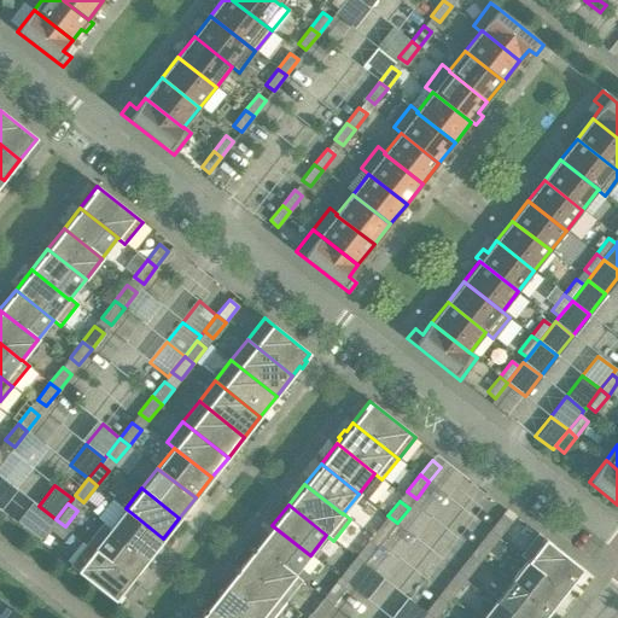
[(22,526),(40,540),(48,529),(56,519),(39,506),(22,526)]
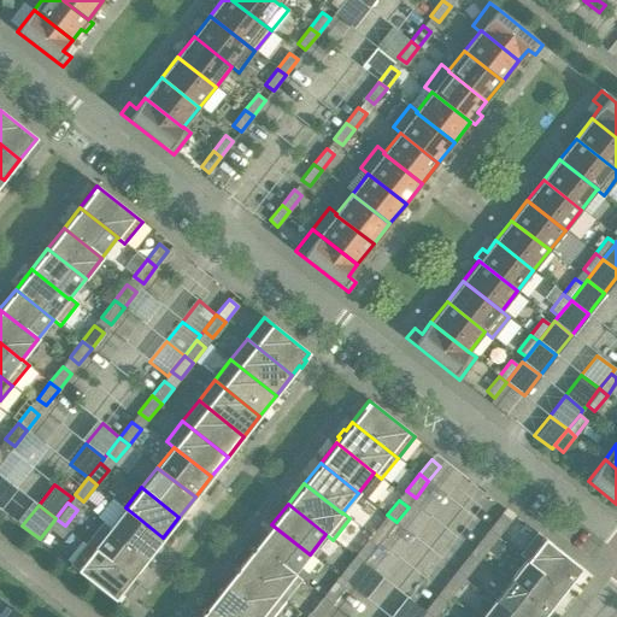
[(125,507),(110,528),(109,528),(147,558),(163,538),(125,507)]
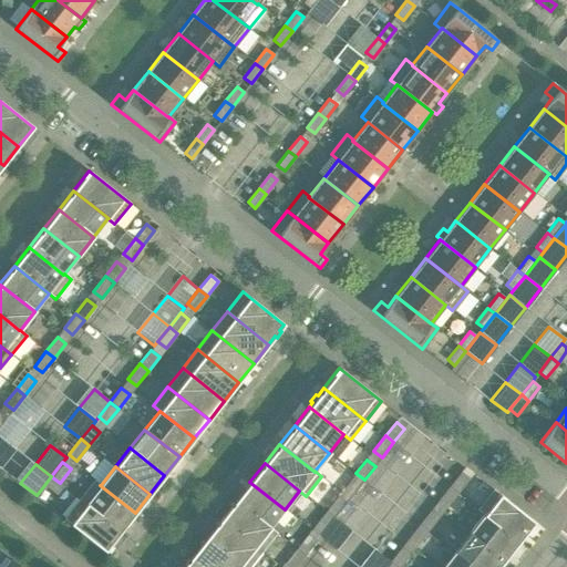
[(457,493),(468,478),(461,472),(450,486),(457,493)]
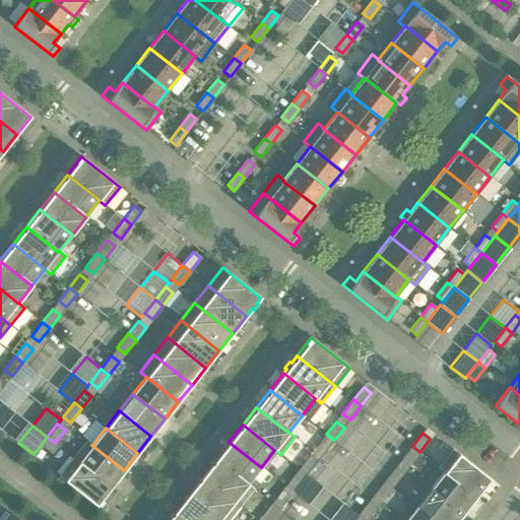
[(323,454),(334,440),(326,434),(315,448),(323,454)]
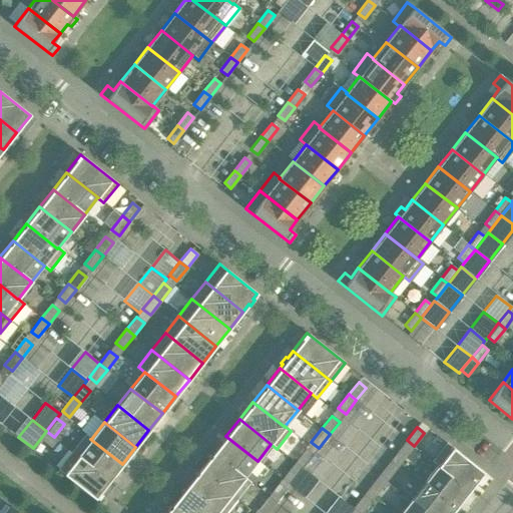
[(59,442),(53,437),(54,437),(46,431),(40,439),(53,449),(59,442)]
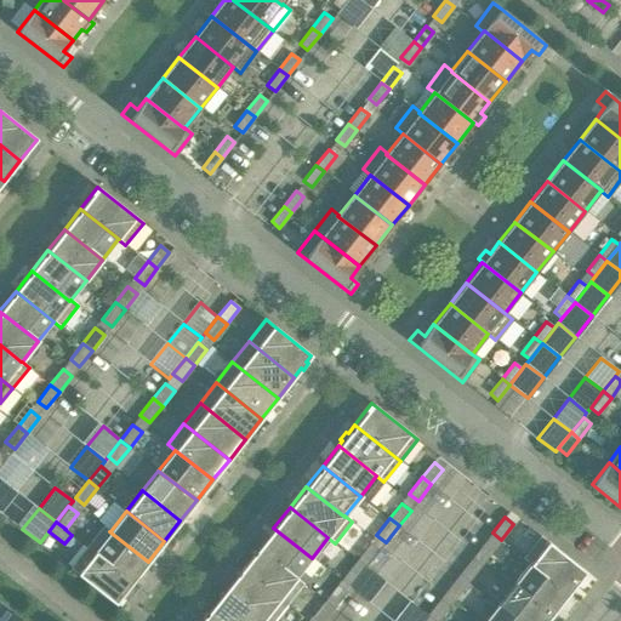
[(148,562),(109,531),(110,531),(103,525),(86,547),(131,582),(148,562)]
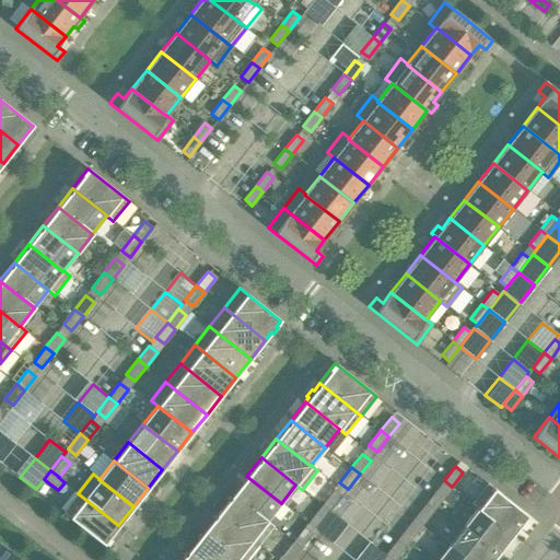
[(375,487),(360,474),(348,489),(345,493),(360,505),(375,487)]
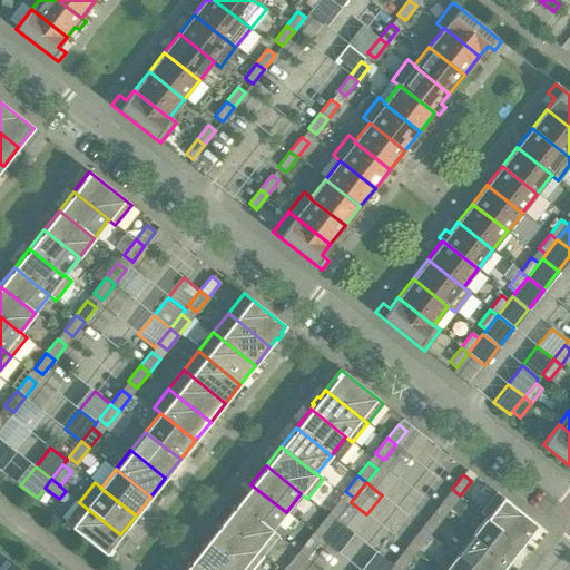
[(286,512),(251,484),(236,503),(271,531),(272,530),(286,512)]
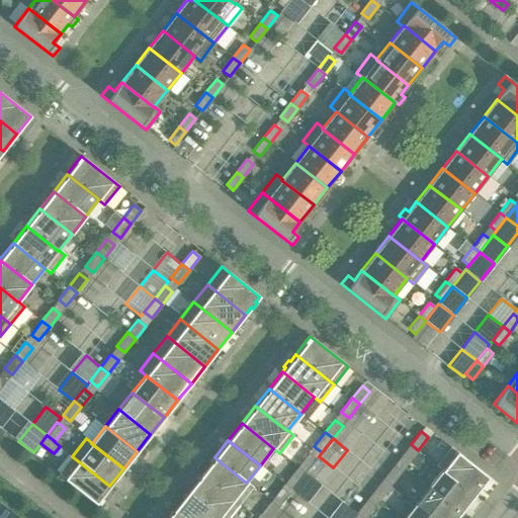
[(407,464),(418,450),(411,444),(400,458),(407,464)]
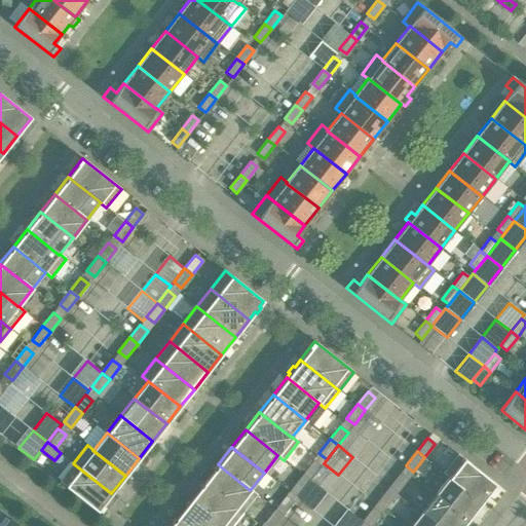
[(481,502),(495,484),(457,454),(442,473),(448,478),(449,477),(481,502)]
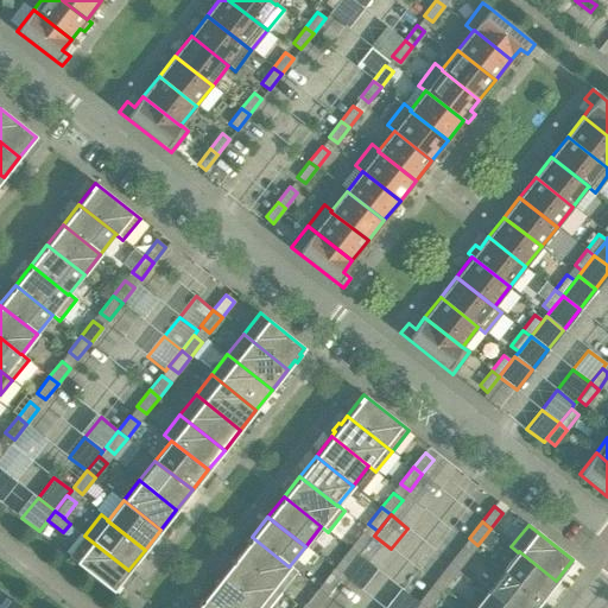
[(371,539),(362,532),(349,548),(359,555),(371,539)]
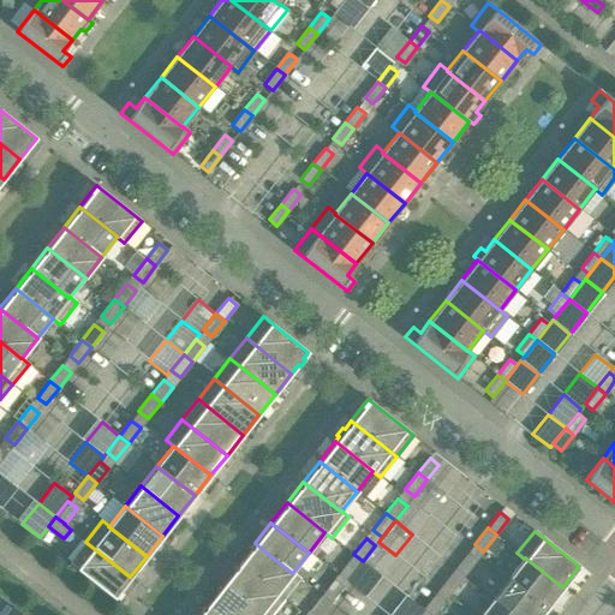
[(130,577),(85,542),(69,562),(113,598),(130,577)]
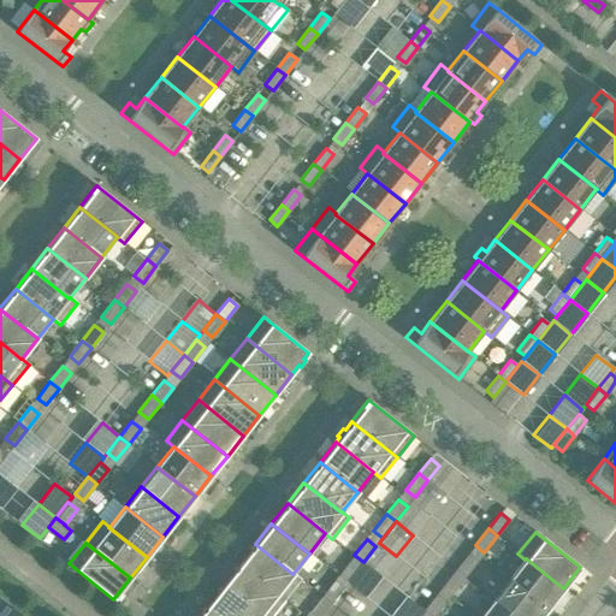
[(292,574),(255,544),(240,564),(284,600),(301,579),(294,573),(292,574)]
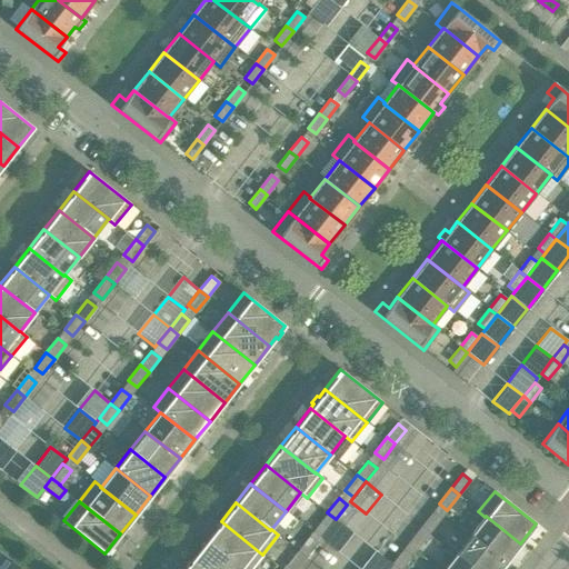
[(429,532),(440,518),(432,511),(421,526),(429,532)]
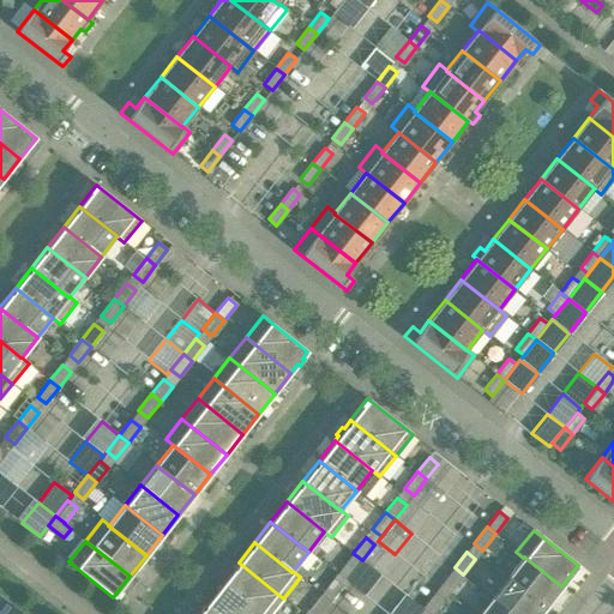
[(349,577),(362,560),(353,553),(341,570),(349,577)]
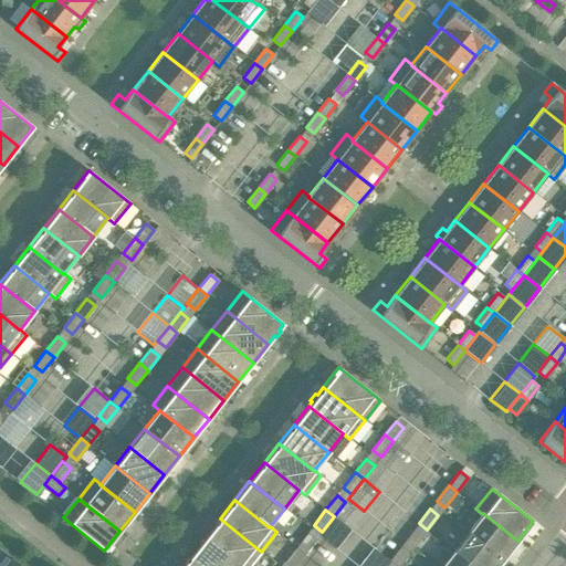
[(483,513),(482,514),(468,532),(503,559),(517,541),(483,513)]
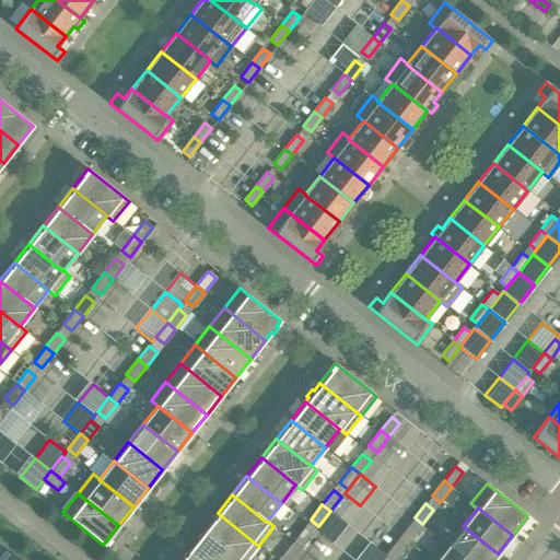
[(347,524),(330,511),(318,526),(315,531),(331,543),(347,524)]
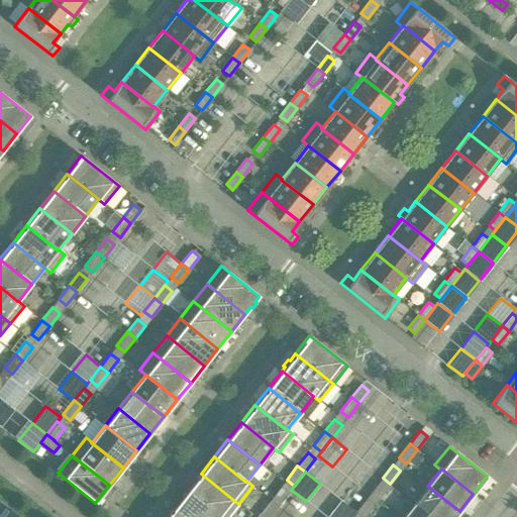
[(227,516),(238,504),(201,474),(187,491),(219,516),(220,516),(227,516)]
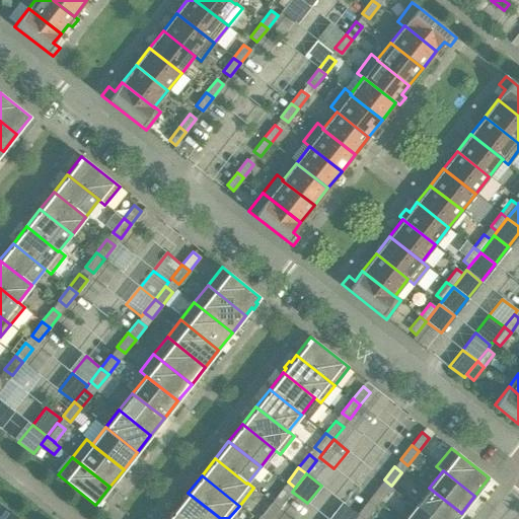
[(381,499),(391,486),(384,479),(373,493),(381,499)]
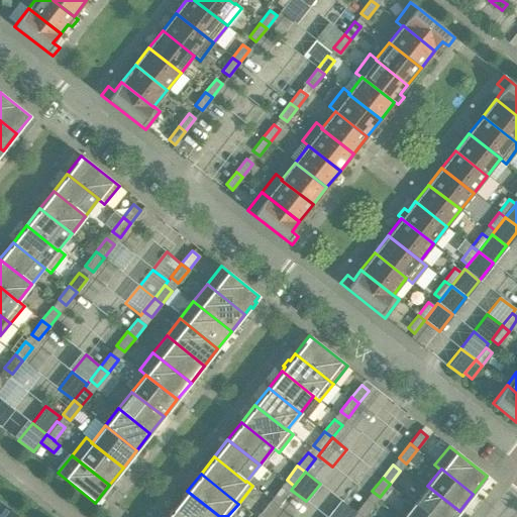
[(454,516),(459,511),(427,486),(414,503),(431,516),(454,516)]
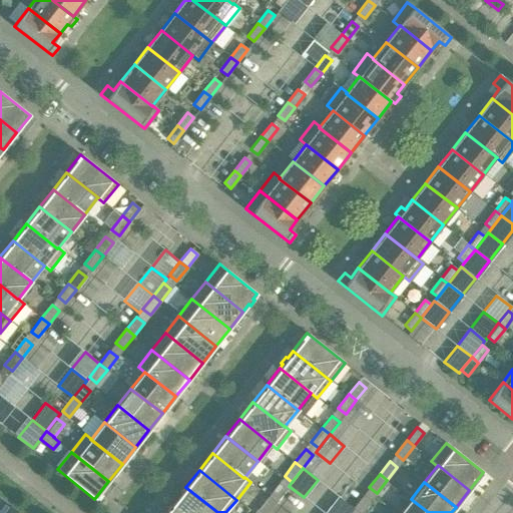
[(286,489),(279,483),(269,496),(276,502),(286,489)]
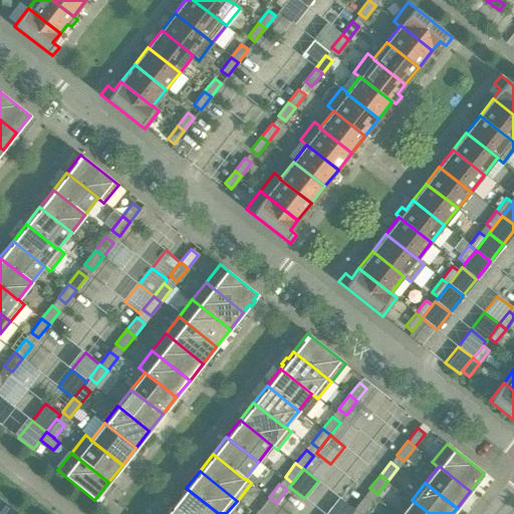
[(218,513),(186,488),(173,505),(184,513),(216,513),(218,513)]
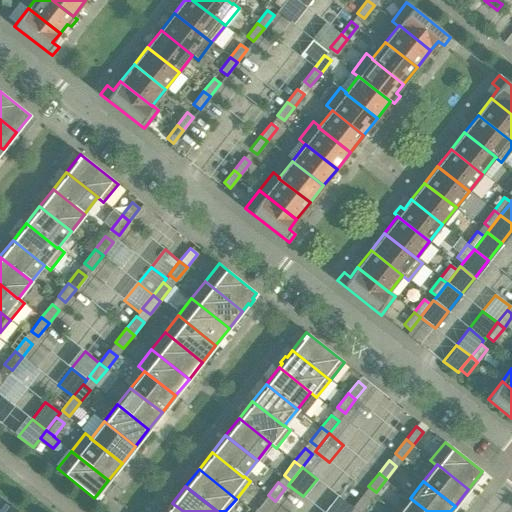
[(358,511),(360,511),(370,500),(362,494),(352,507),(358,511)]
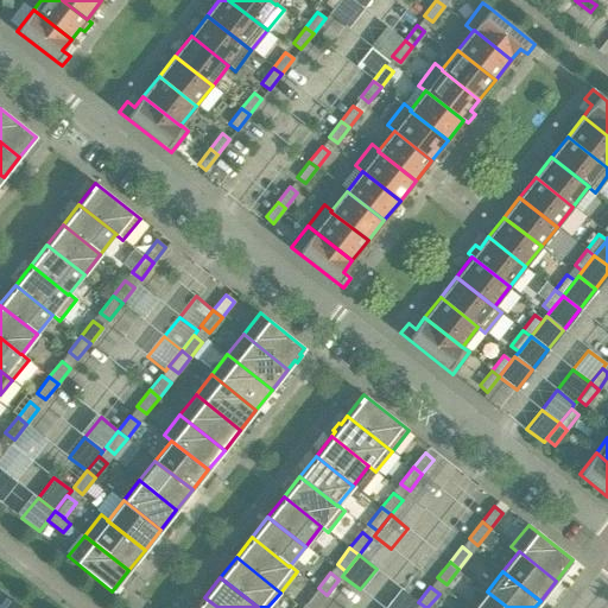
[(309,607),(316,607),(327,595),(318,588),(305,605),(309,607)]
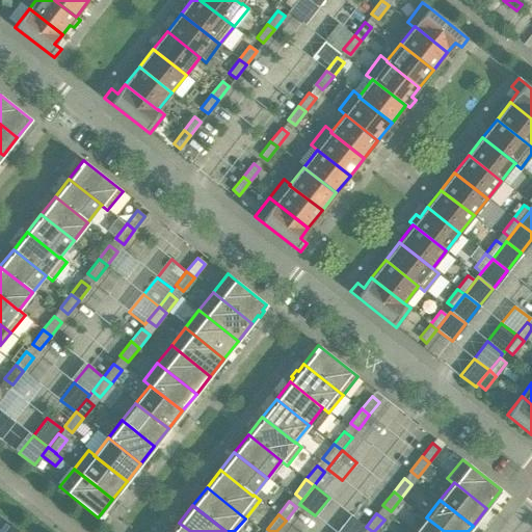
[(362,531),(366,527),(351,514),(337,531),(362,531)]
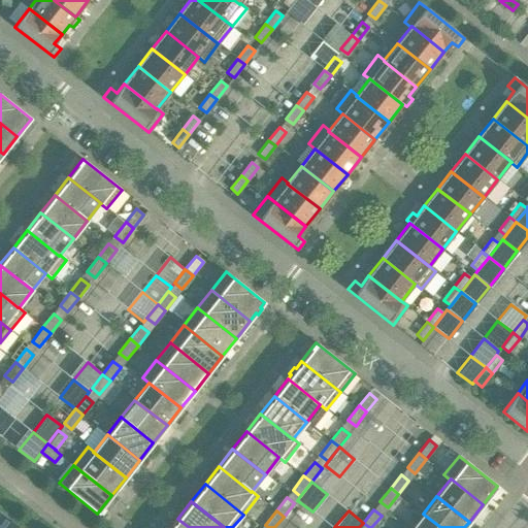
[(440,527),(423,514),(410,527),(440,527)]
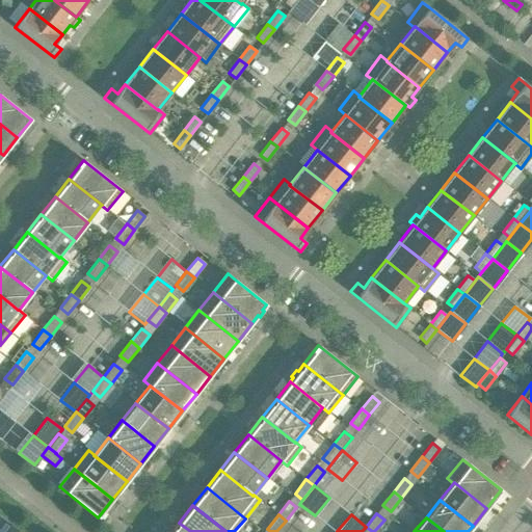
[(190,531),(179,523),(170,531),(190,531)]
